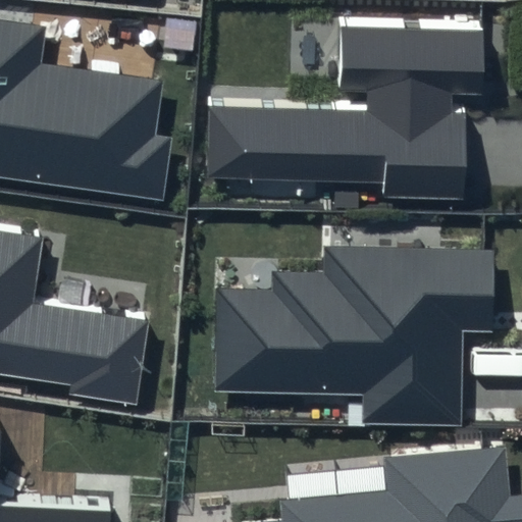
[(485,19),(341,15),(338,87),(365,88),(364,109),(212,104),(209,173),(384,179),(383,196),(464,198),(467,111),(450,111),(450,94),(482,95),(485,19)]
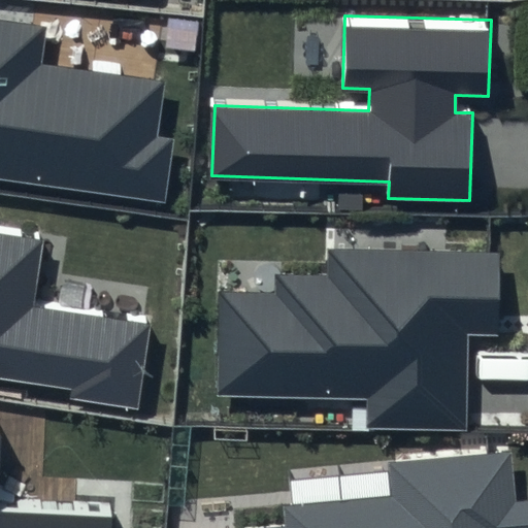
[(47,25),(0,18),(0,177),(165,201),(174,137),(154,134),(162,81),(42,65),(47,25)]
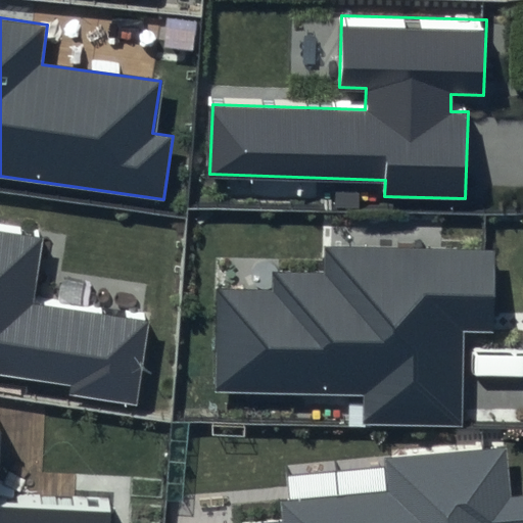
[(43,238),(0,231),(0,372),(75,384),(73,396),(138,407),(151,317),(34,298),(43,238)]
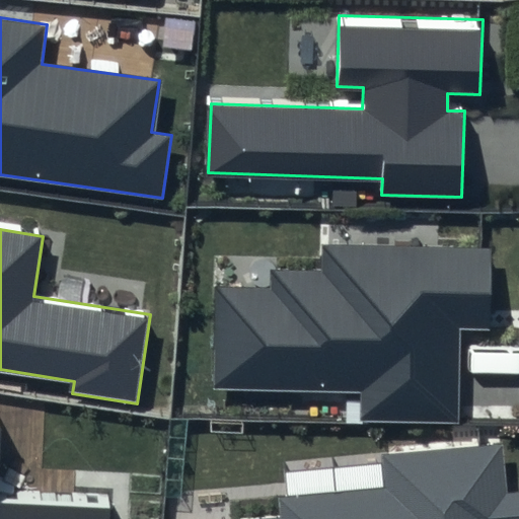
[(270,286),(214,285),(212,391),(360,394),(359,420),(458,422),(459,326),(488,326),(490,250),(324,246),(323,274),(270,273),(270,286)]
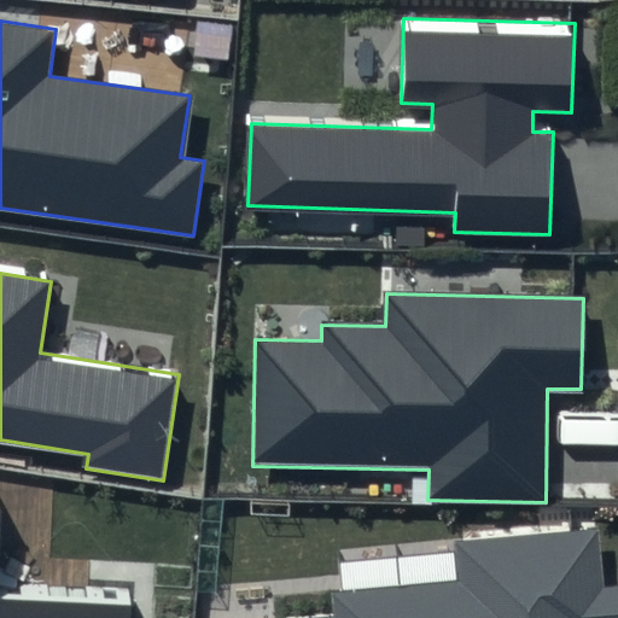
[(330,617),(313,617),(617,617),(617,587),(601,589),(596,529),(453,543),(456,579),(327,593),(330,617)]
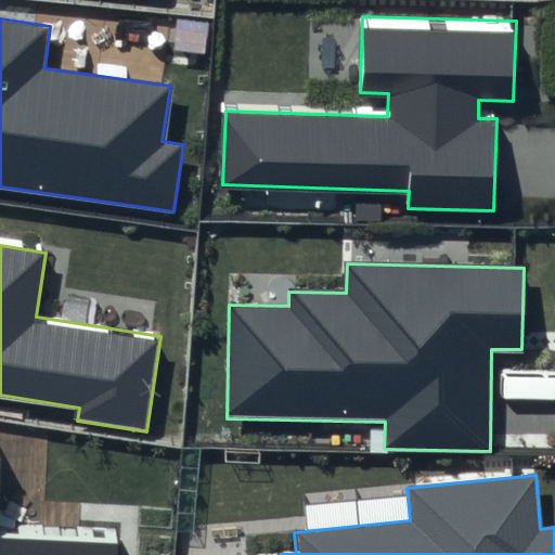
[(0,554),(114,554),(115,534),(0,530),(0,554)]
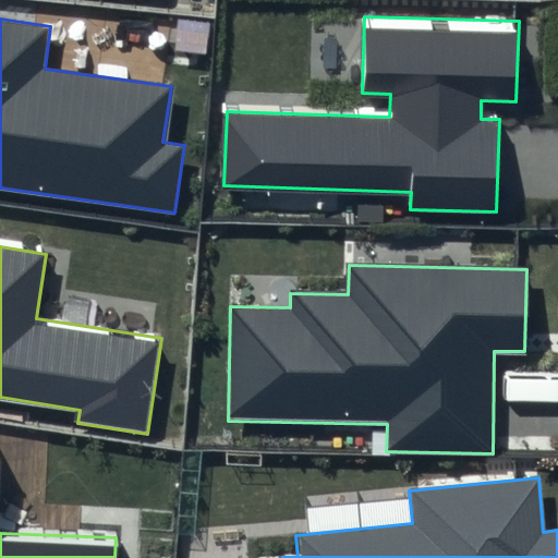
All buildings are outlined.
